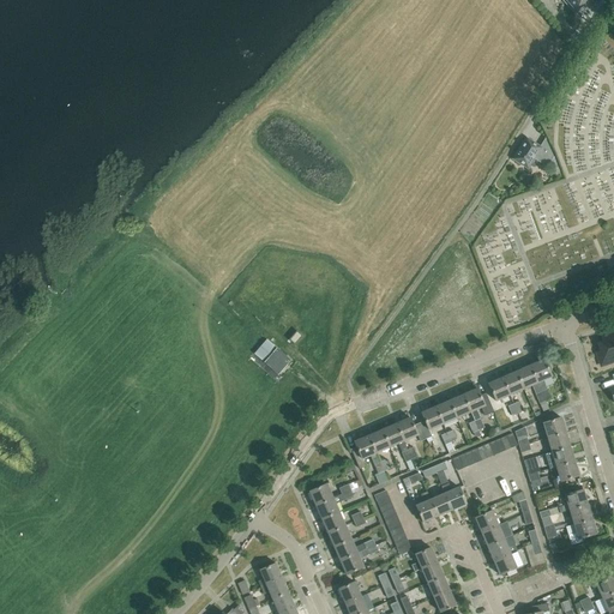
[(565,0),(575,11),(585,0),(565,0)]
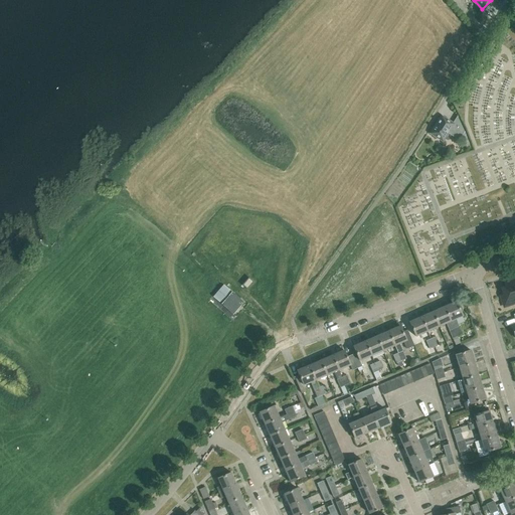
[(441,116),(428,133),(443,142),(448,133),(458,140),(464,132),(457,117),(453,123),(441,116)]
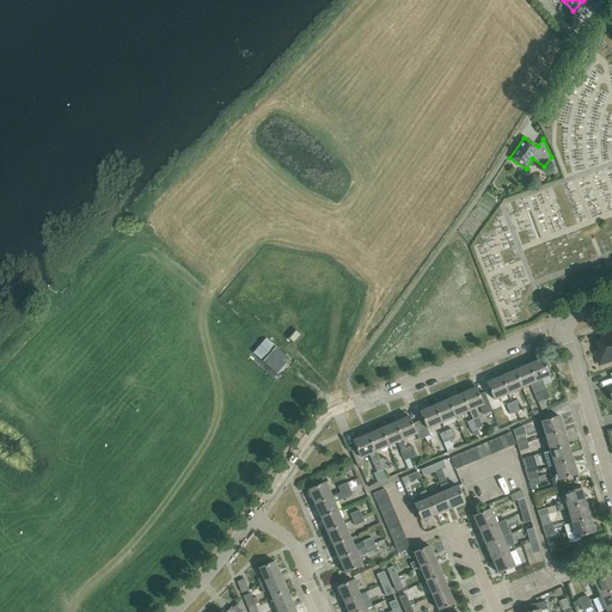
[(287,338),(293,343),(301,335),(295,330),(287,338)]
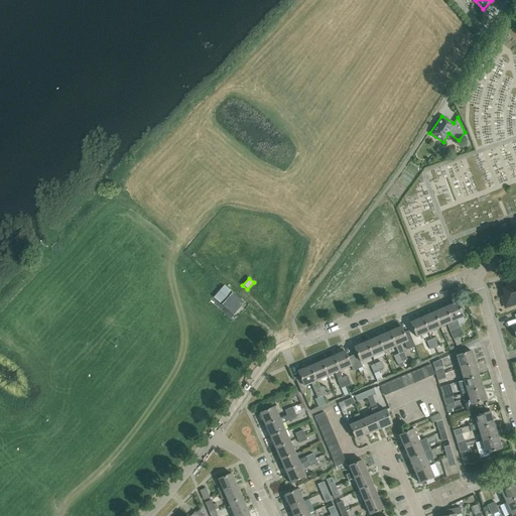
[(504,295),(501,295),(505,306),(515,301),(515,279),(505,283),(507,287),(502,288),(504,295)]
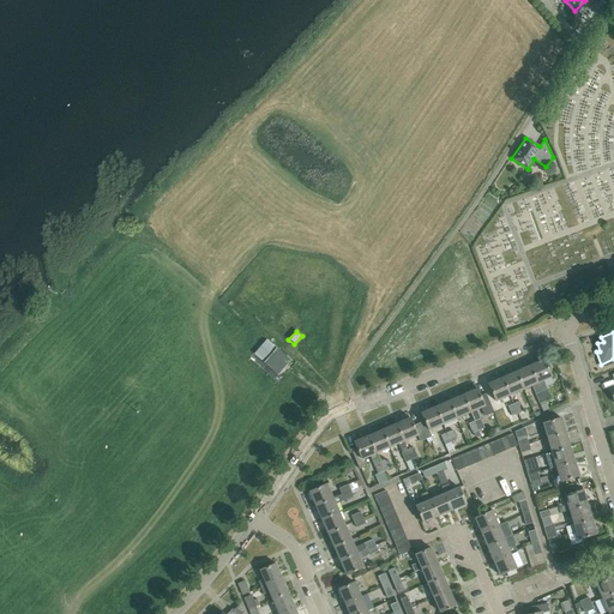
[(277,374),(290,361),(265,339),(253,354),(277,374)]
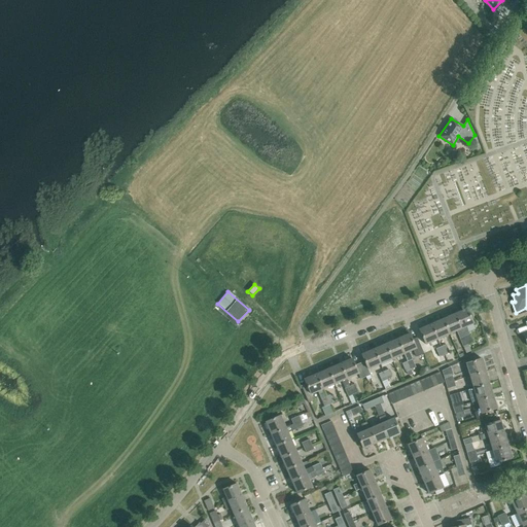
[(465,326),(472,323),(466,308),(454,313),(460,328),(463,336),(467,344),(472,342),(465,326)]
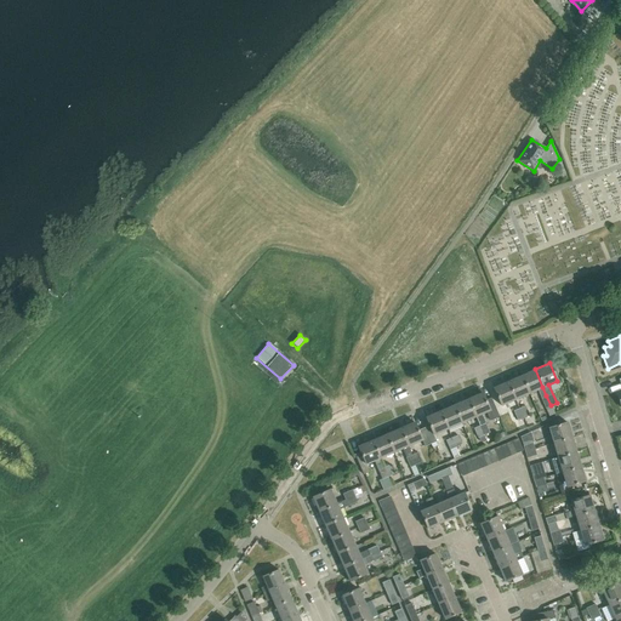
[(545,408),(548,416),(554,414),(551,405),(546,396),(542,387),(535,369),(520,376),(529,393),(537,389),(541,398),(545,408)]
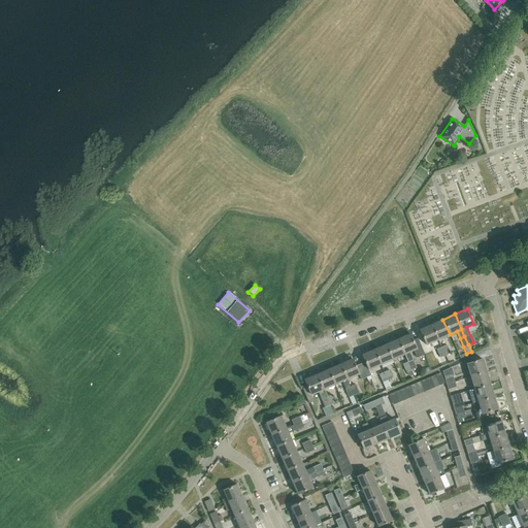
[(442,320),(431,325),(437,339),(450,334),(442,320)]
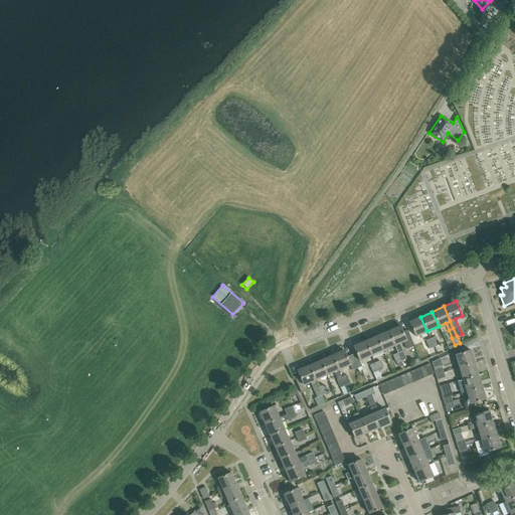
[(420,317),(408,322),(415,336),(426,331),(420,317)]
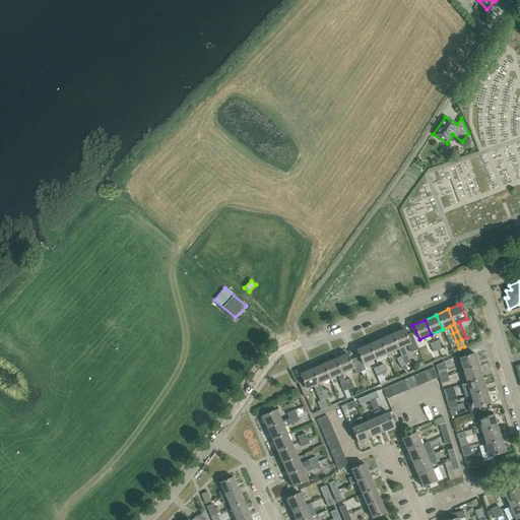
[(397,349),(400,356),(404,365),(409,362),(402,346),(406,345),(409,352),(417,348),(410,333),(406,335),(403,329),(391,334),(397,349)]
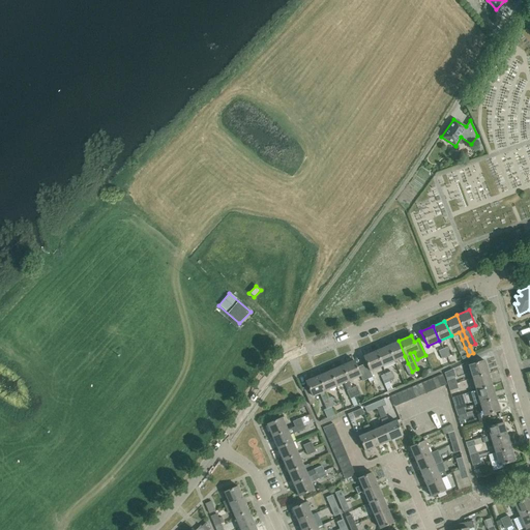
[(399,341),(387,346),(393,361),(405,356),(399,341)]
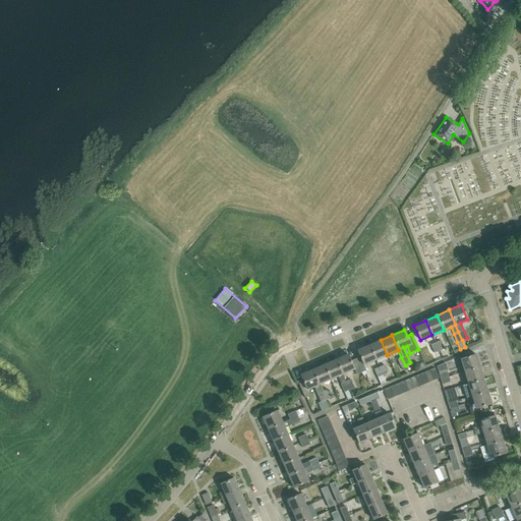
[(381,340),(366,346),(372,361),(387,355),(381,340)]
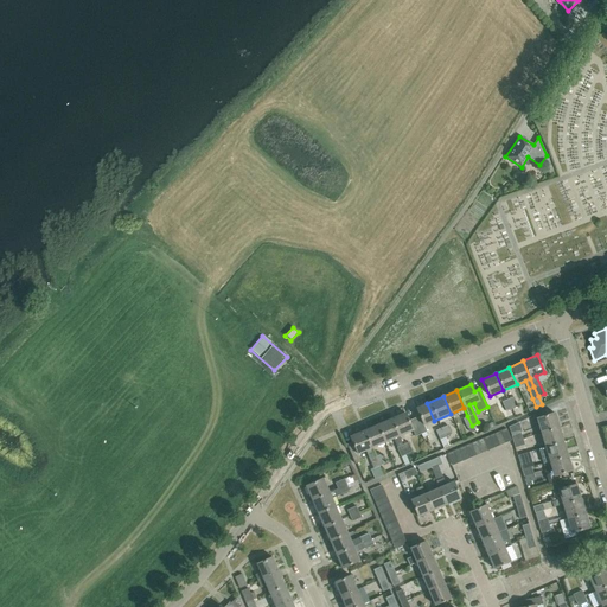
[(508,398),(511,408),(517,406),(512,396),(508,398)]
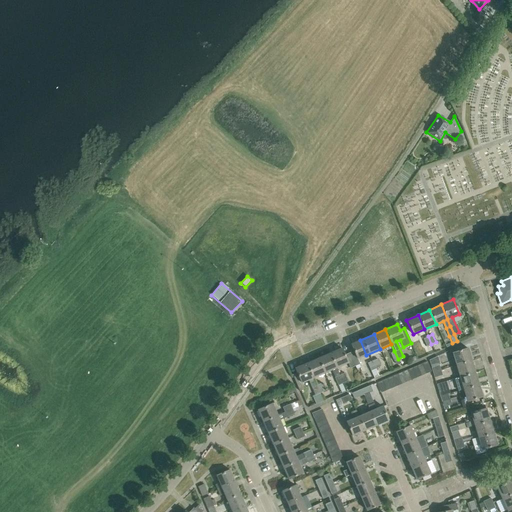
[(431,344),(428,336),(423,339),(426,346),(431,344)]
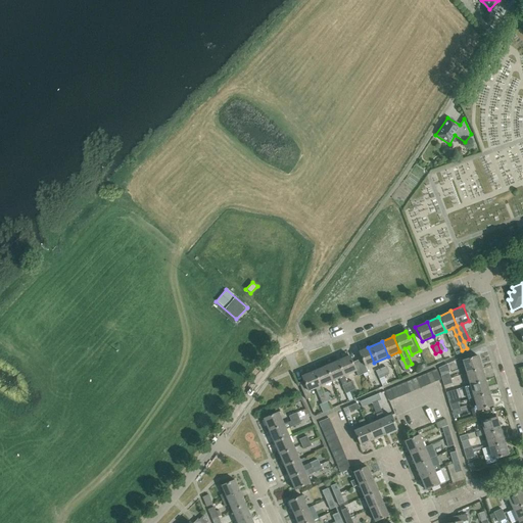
[(361,359),(357,361),(362,374),(367,372),(365,367),(374,363),(368,347),(358,351),(361,359)]
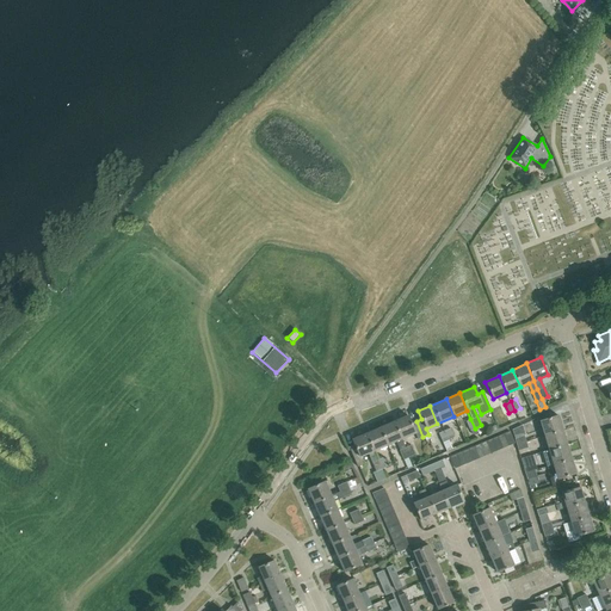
[(407,415),(396,420),(403,438),(414,433),(418,439),(423,437),(417,421),(411,424),(407,415)]
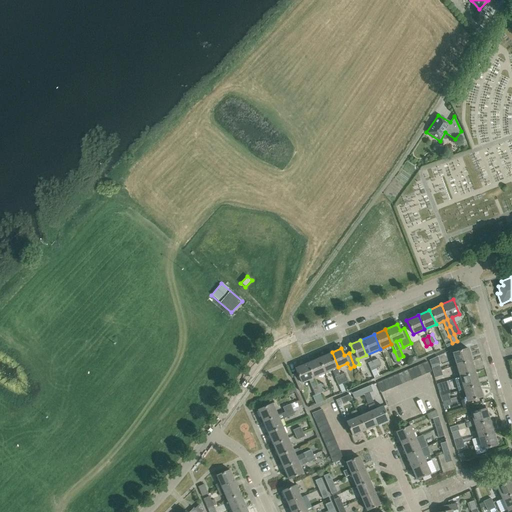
[(467,348),(452,353),(455,365),(471,360),(467,348)]
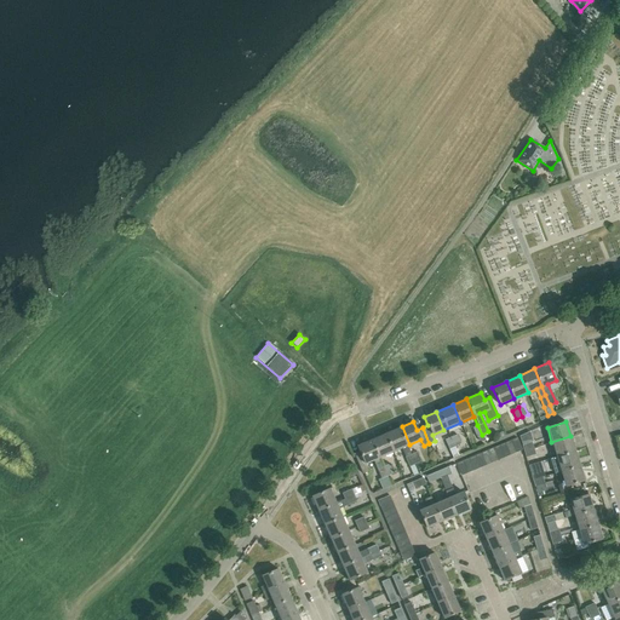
[(354,431),(355,440),(382,435),(379,426),(354,431)]
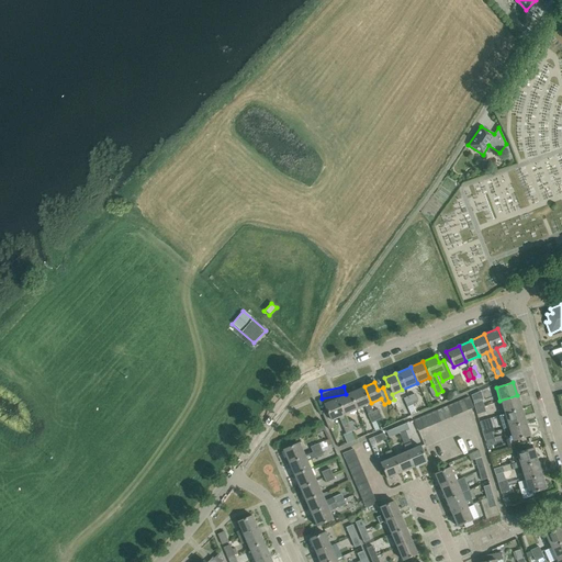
[(356,409),(363,406),(367,414),(370,423),(375,420),(372,412),(369,404),(371,403),(364,386),(349,393),(356,409)]
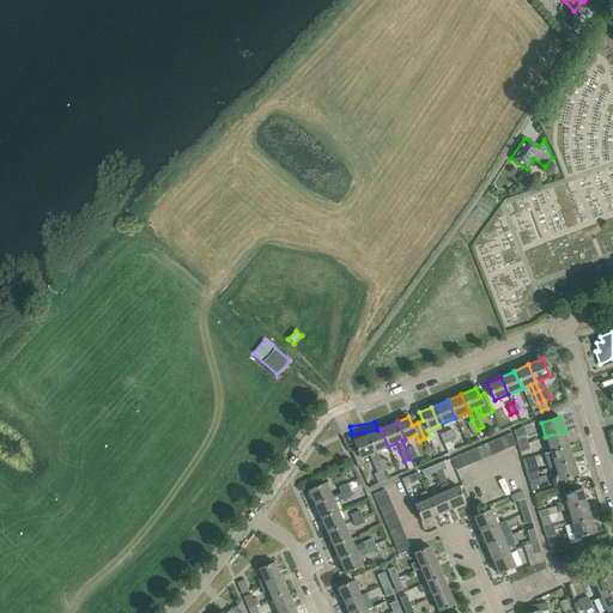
[(381,429),(368,435),(375,453),(388,447),(381,429)]
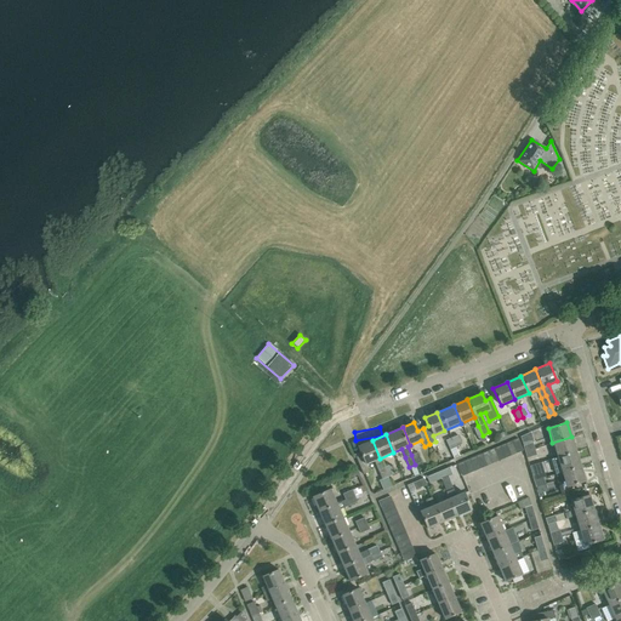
[(457,436),(451,438),(455,448),(455,446),(461,444),(457,436)]
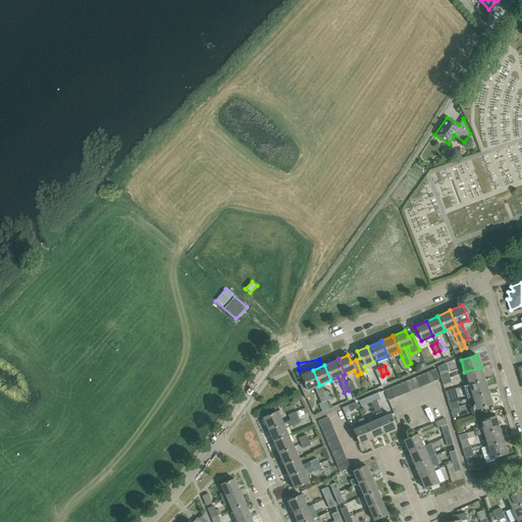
[(480,367),(464,372),(468,384),(483,379),(480,367)]
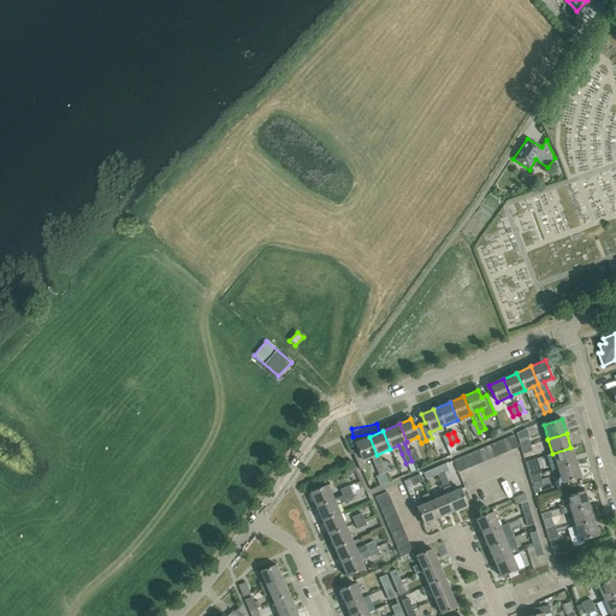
[(442,437),(445,446),(450,455),(456,452),(451,443),(451,444),(448,434),(442,437)]
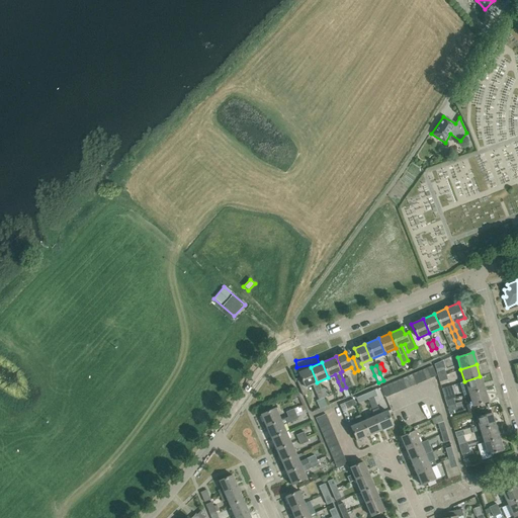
[(431,365),(426,367),(431,377),(436,375),(431,365)]
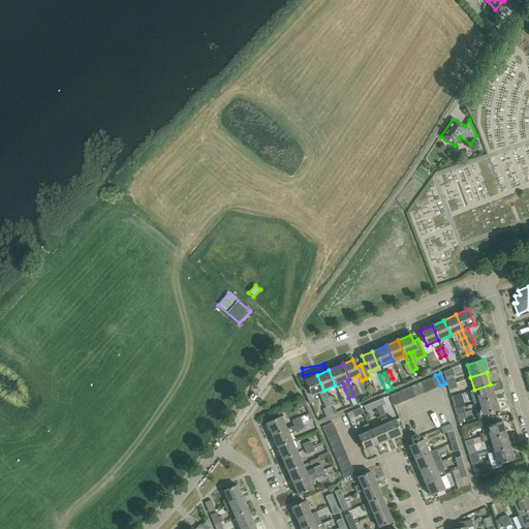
[(323,391),(317,375),(304,380),(307,387),(303,390),(309,404),(314,402),(311,396),(318,393),(321,400),(324,407),(322,409),(325,417),(334,413),(331,406),(330,406),(327,398),(323,391)]
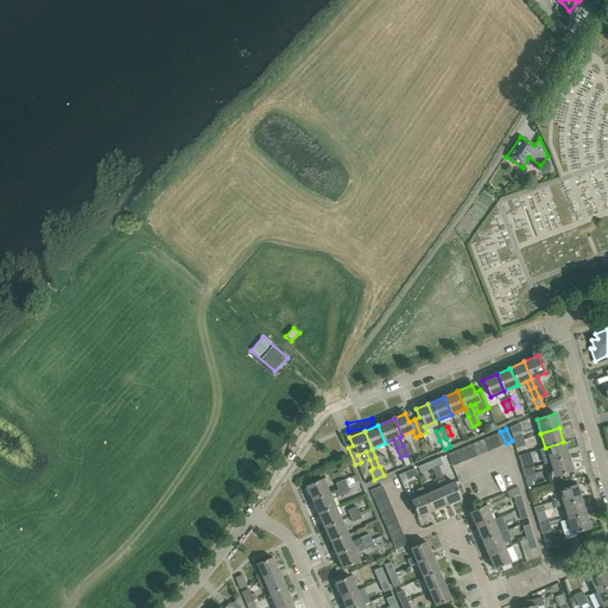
[(500,431),(494,435),(500,445),(506,443),(500,431)]
